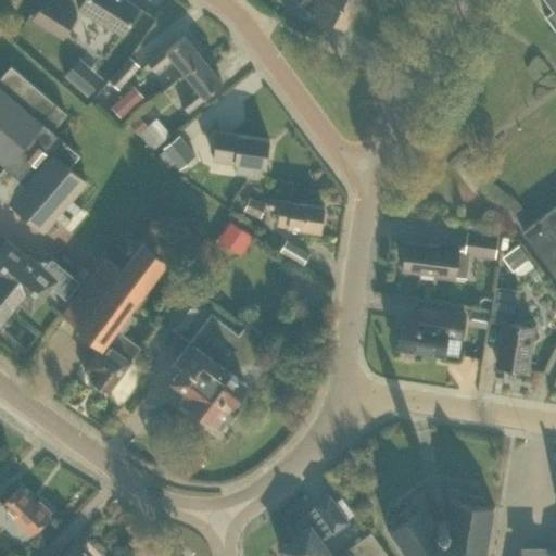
[(43,0),(33,19),(62,37),(76,15),(51,0),(43,0)]
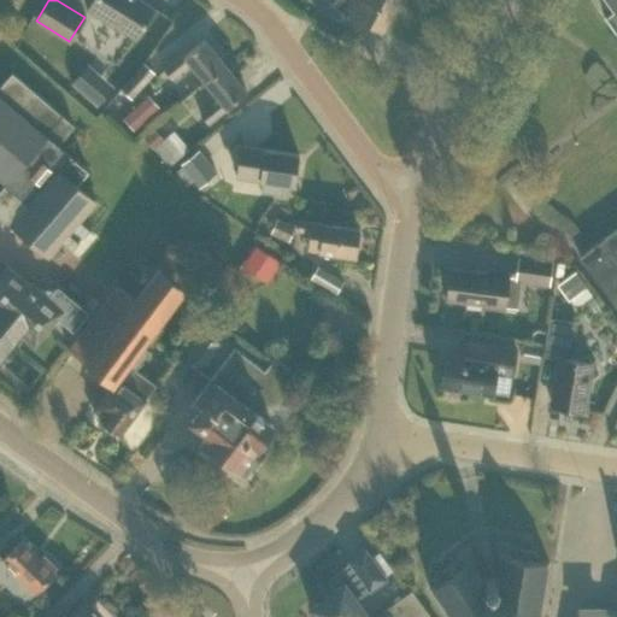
[(92,0),(88,9),(135,37),(153,7),(141,0),(92,0)]
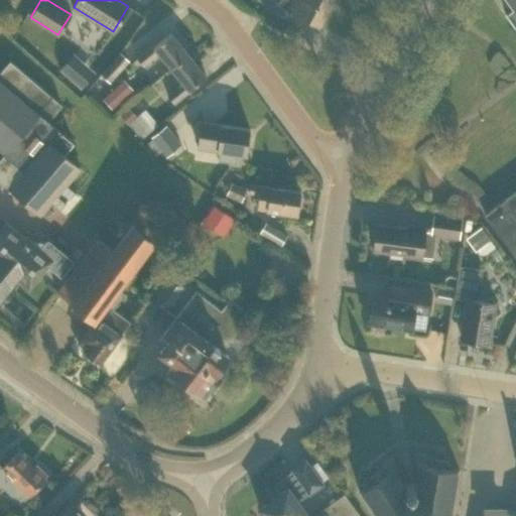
[(291,0),(287,9),(318,25),(331,0),(291,0)]
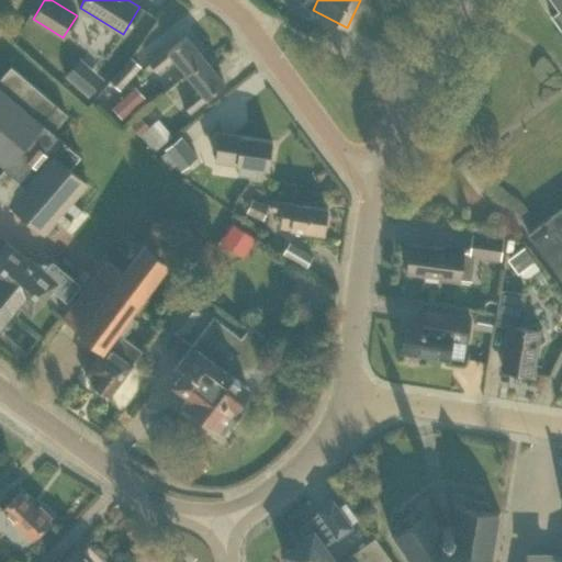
[(561,208),(549,217),(527,233),(560,279),(561,277),(561,0),(553,0),(557,3),(548,9),(561,27),(561,208)]
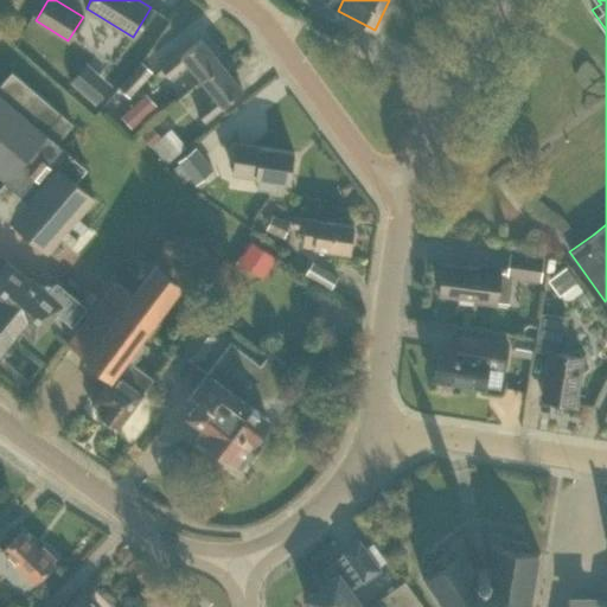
[(186,62),(199,77),(219,62),(200,38),(180,55),(179,52),(160,68),(168,77),(186,62)]
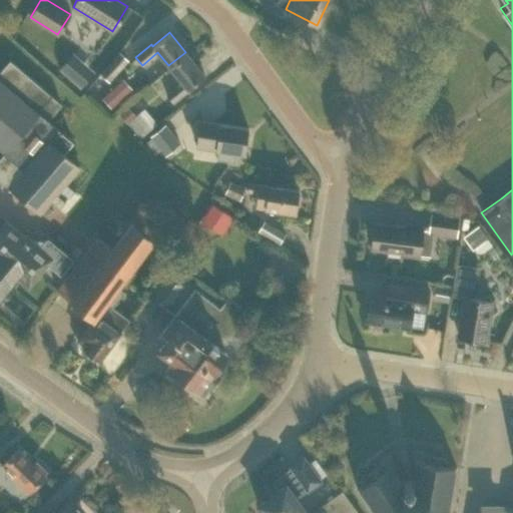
[(100,73),(109,81),(128,60),(119,52),(100,73)]
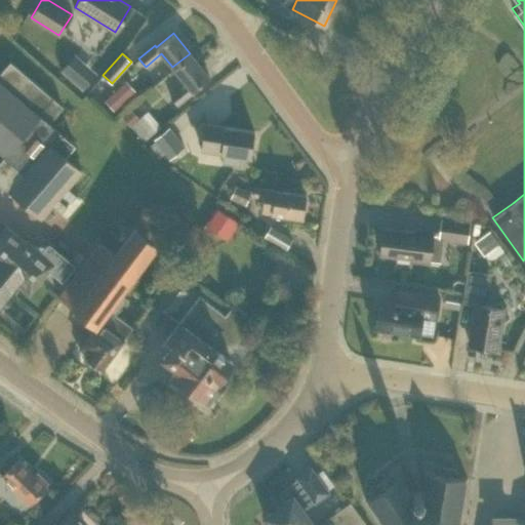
[(190,53),(172,67),(186,84),(170,96),(176,105),(193,91),(192,90),(209,76),(190,53)]
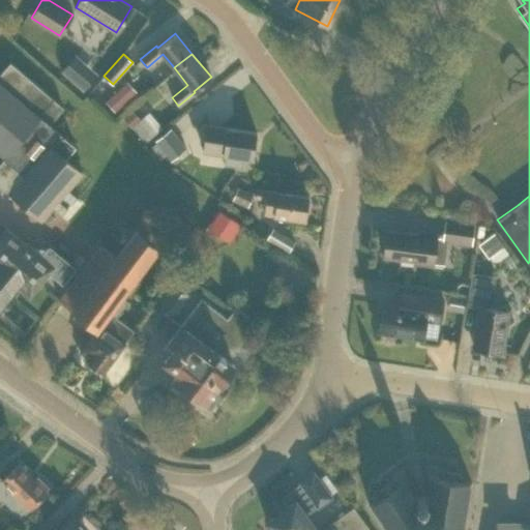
[(65,157),(75,146),(49,124),(63,108),(9,62),(0,72),(0,153),(4,157),(0,162),(0,183),(41,219),(82,172),(65,157)]
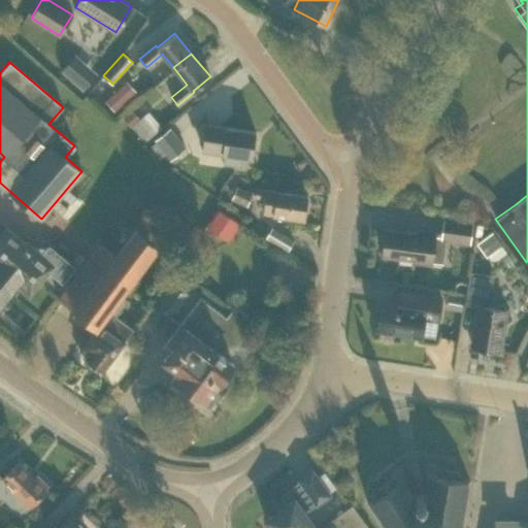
[(65,76),(84,93),(94,81),(75,65),(65,76)]
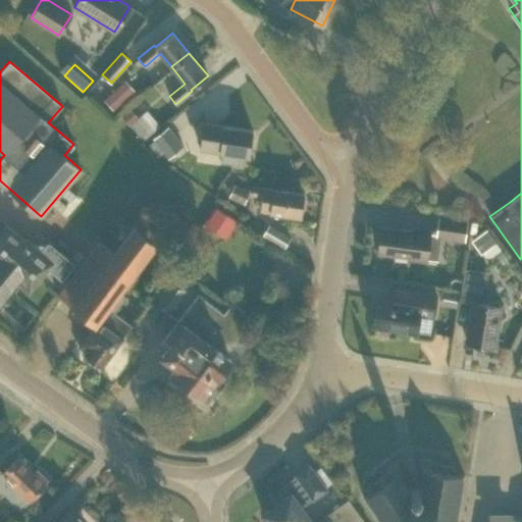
[(113,109),(135,90),(125,80),(104,99),(113,109)]
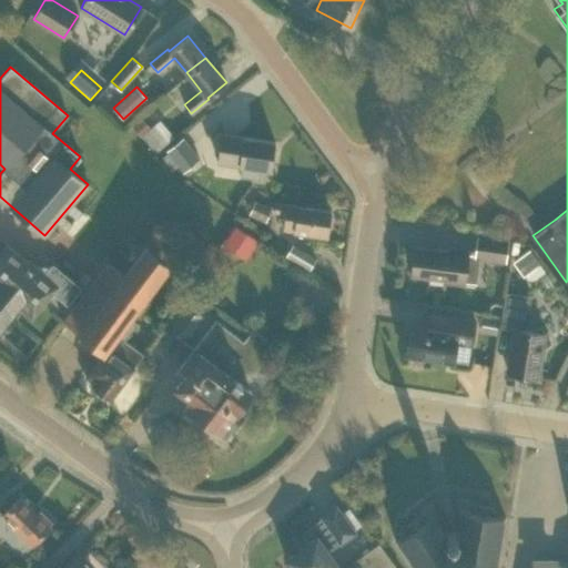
[(132,125),(141,137),(151,128),(142,118),(132,125)]
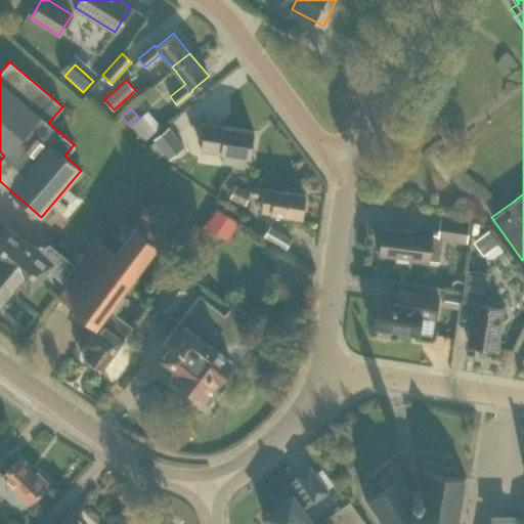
[(142,140),(154,131),(141,117),(139,118),(130,126),(142,140)]
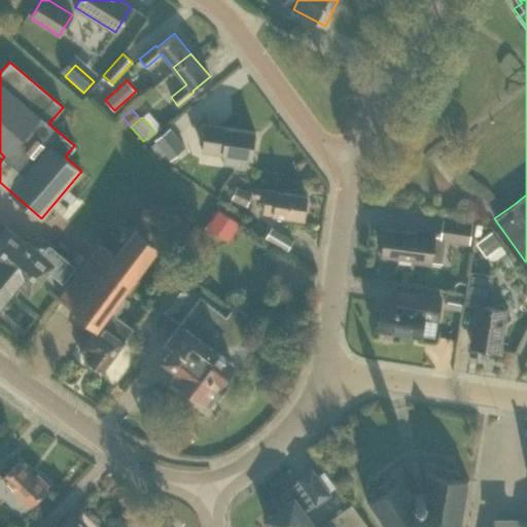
[(222,153),(224,153),(222,164),(241,166),(243,155),(250,157),(254,131),(225,127),(225,128),(205,125),(202,149),(222,152),(222,153)]
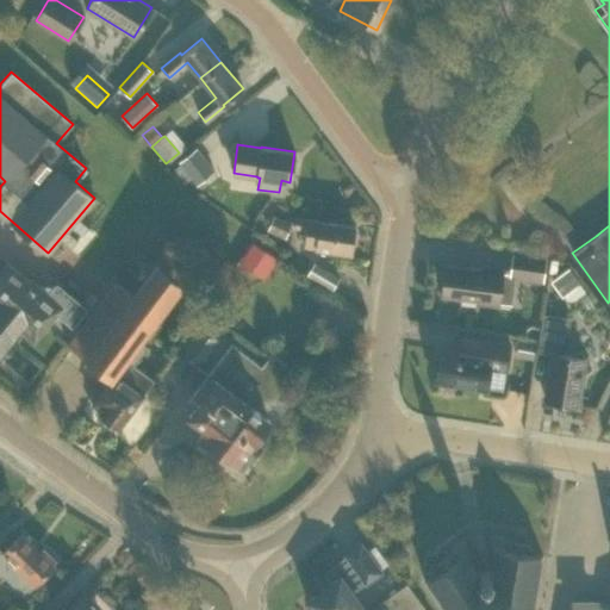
[(191,176),(197,185),(213,170),(195,148),(179,162),(180,163),(174,169),(184,182),(191,176)]
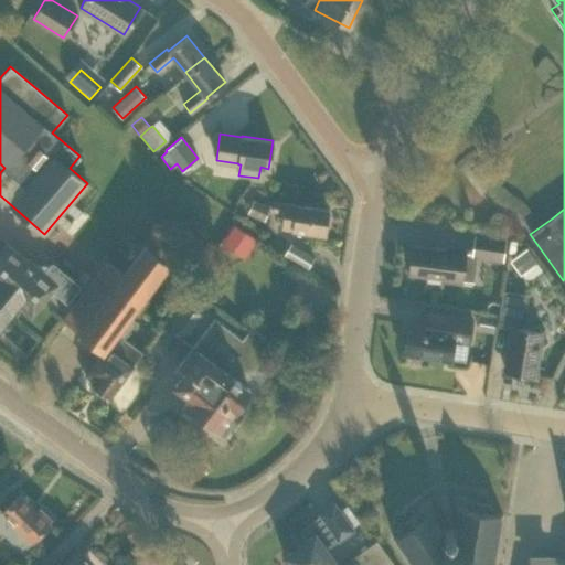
[(246,214),(263,222),(269,208),(253,201),(246,214)]
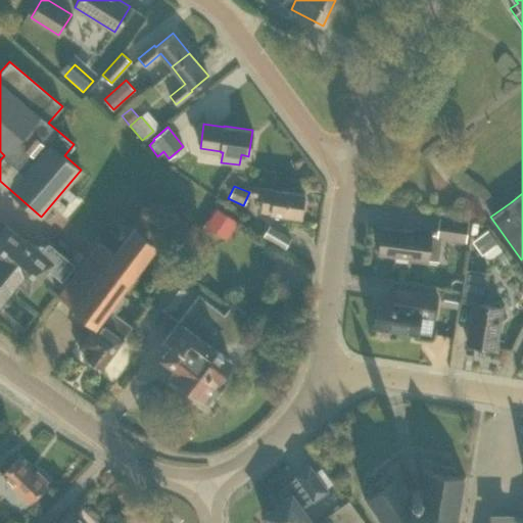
[(304,194),(253,186),(251,195),(263,197),(260,210),(300,217),(304,194)]
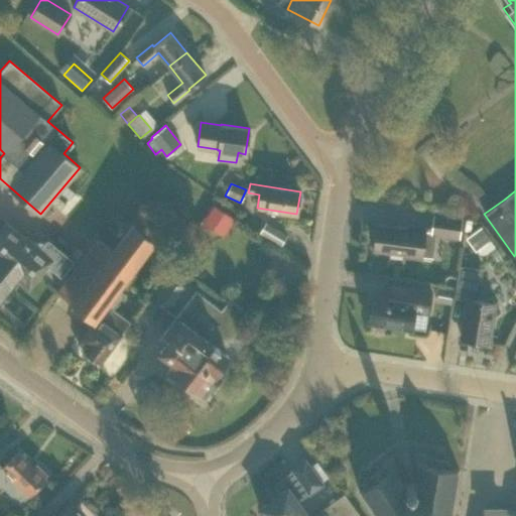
[(224,236),(235,218),(213,205),(203,223),(224,236)]
